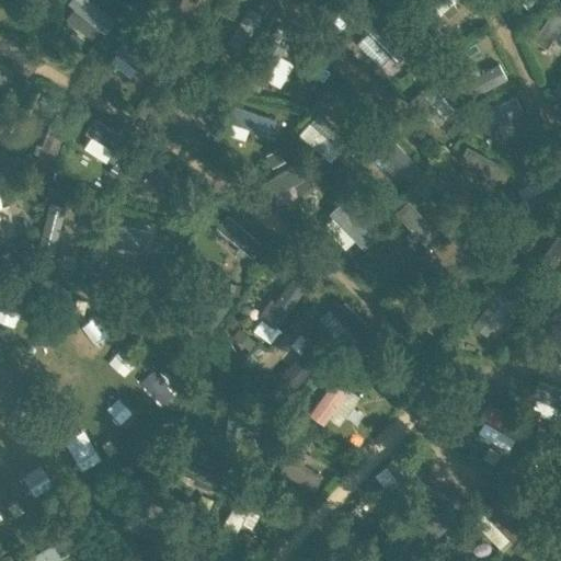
[(88,0),(69,0),(67,2),(105,34),(115,22),(88,0)]
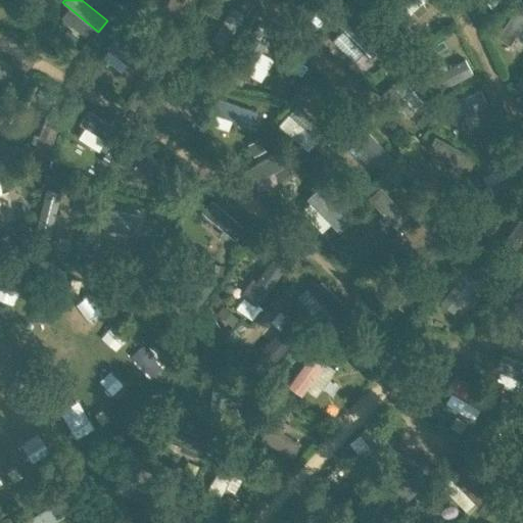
[(423,0),(406,0),(385,17),(393,27),(413,11),(423,2),(425,1),(423,0)]
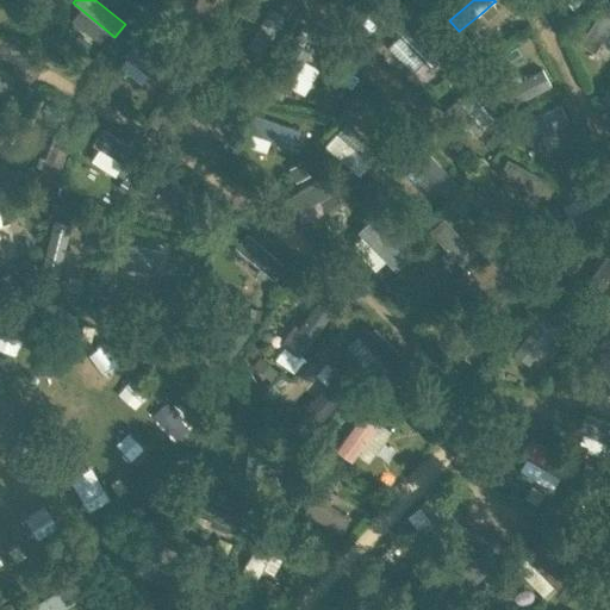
[(609,4),(607,1),(579,42),(595,53),(609,27),(609,4)]
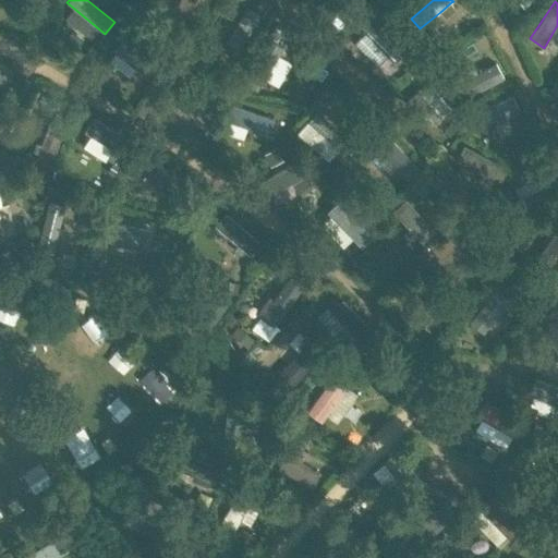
[(451,2),(440,12),(446,19),(457,10),(451,2)]
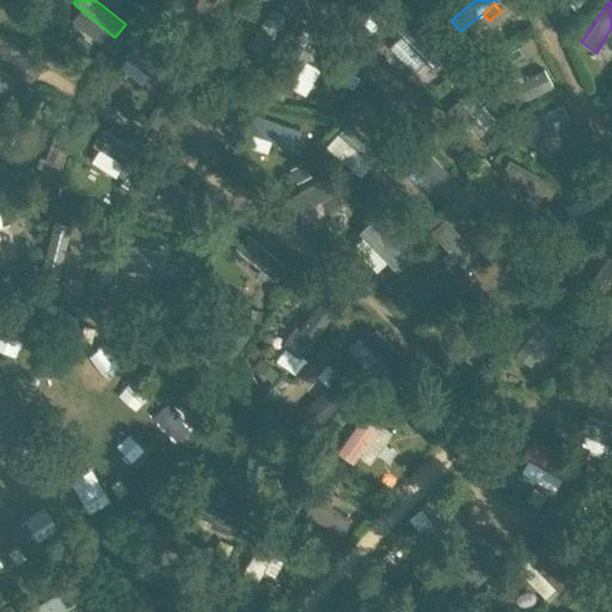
[(138,7),(132,13),(138,20),(145,14),(138,7)]
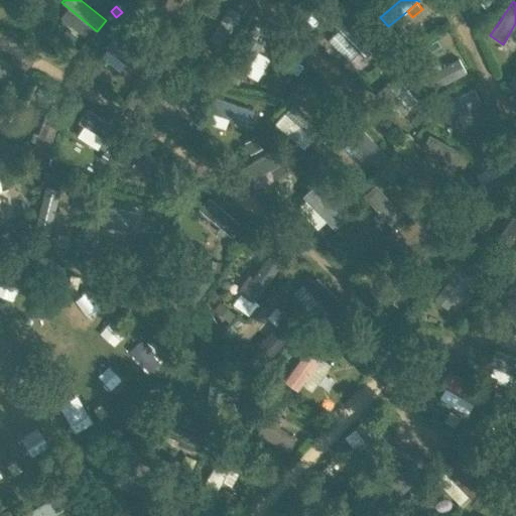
[(229,8),(210,38),(222,46),(241,15),(229,8)]
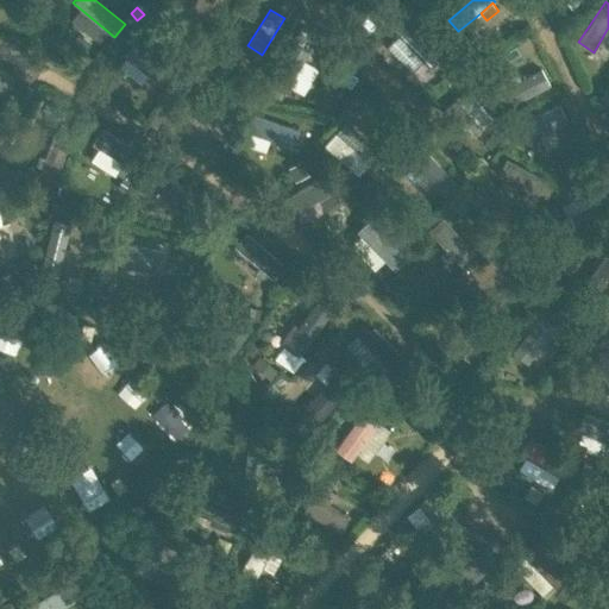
[(405,16),(393,27),(432,66),(444,55),(405,16)]
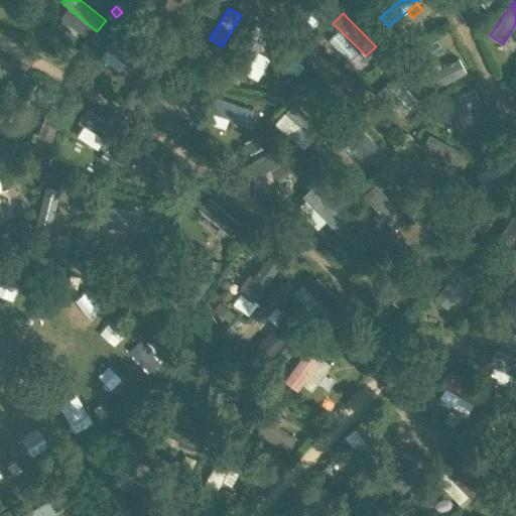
[(257,22),(252,29),(258,33),(263,26),(257,22)]
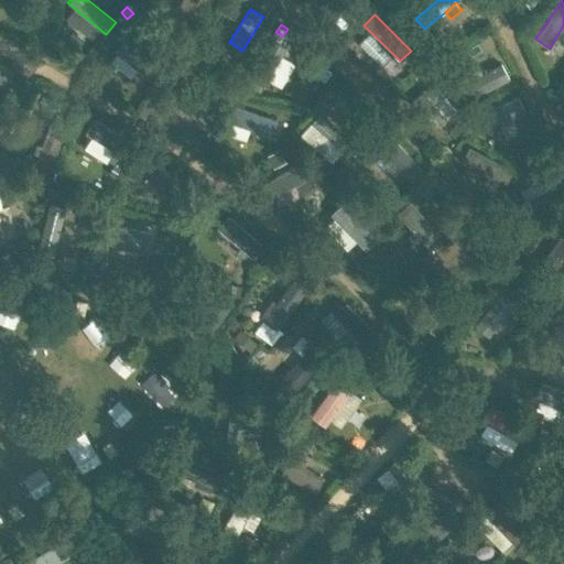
[(275,32),(272,36),(279,42),(282,36),(275,32)]
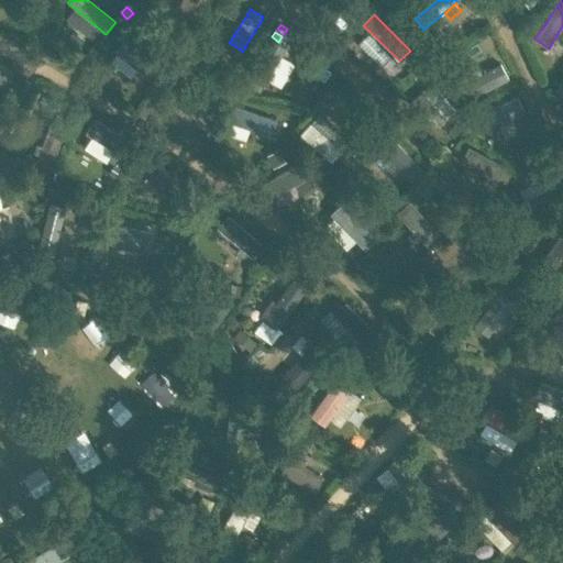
[(123,37),(113,51),(136,68),(145,75),(148,78),(158,65),(123,37)]
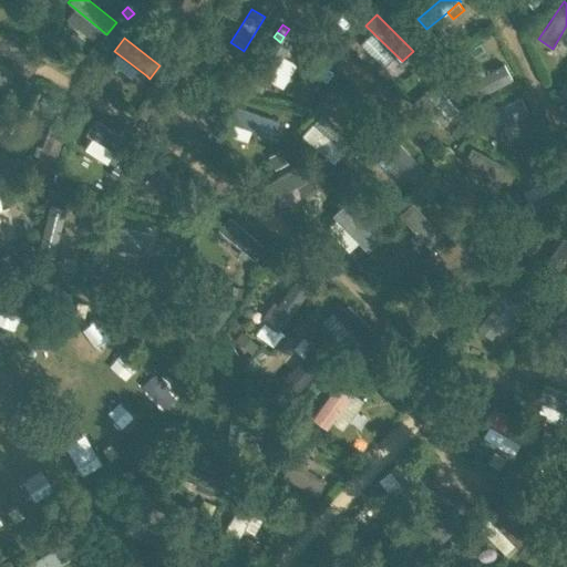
[(275,41),(249,83),(264,92),(288,50),(275,41)]
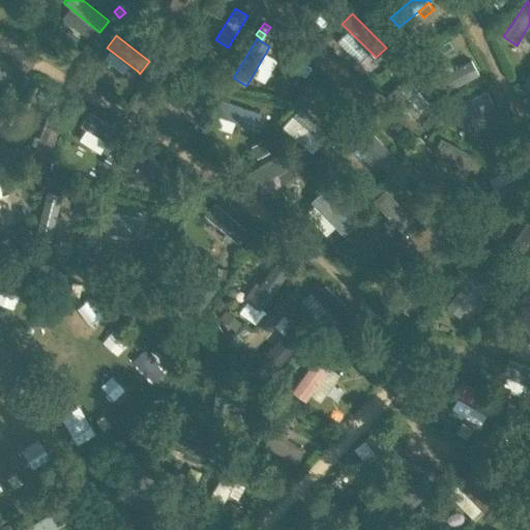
[(196,39),(189,51),(198,56),(204,45),(196,39)]
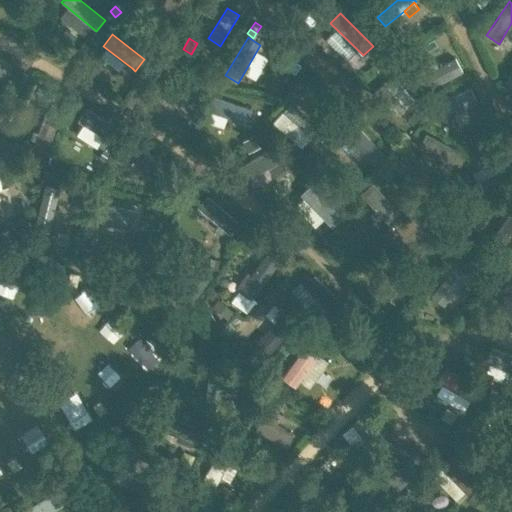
[(380,47),(376,50),(381,56),(385,54),(380,47)]
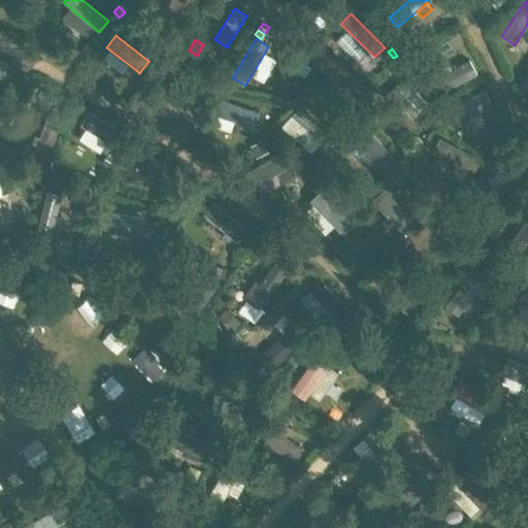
[(0,60),(0,78),(7,83),(14,68),(0,60)]
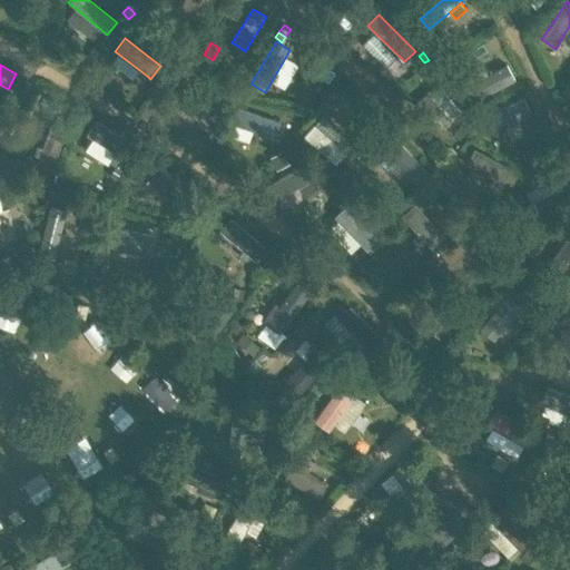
[(507,65),(472,84),(480,99),(516,81),(507,65)]
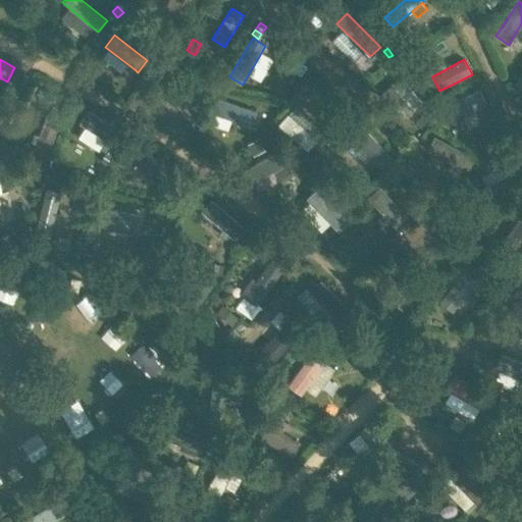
[(126,63),(123,66),(125,68),(132,72),(135,69),(126,63)]
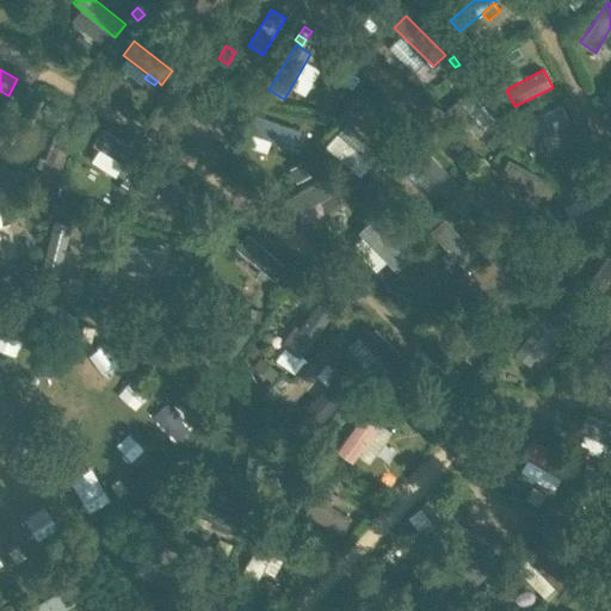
[(469,88),(458,98),(474,117),(482,127),(483,128),(494,118),(469,88)]
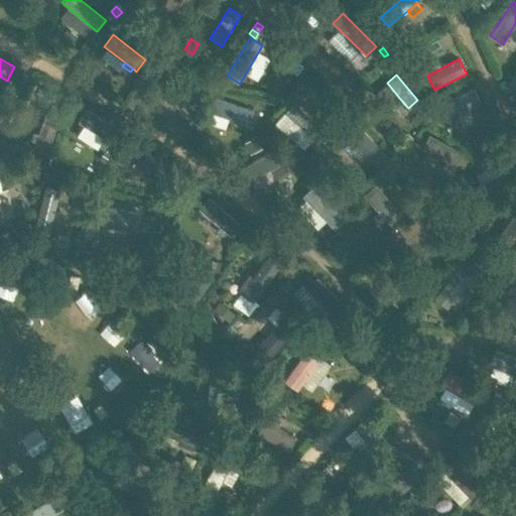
[(427,86),(423,92),(429,96),(434,90),(427,86)]
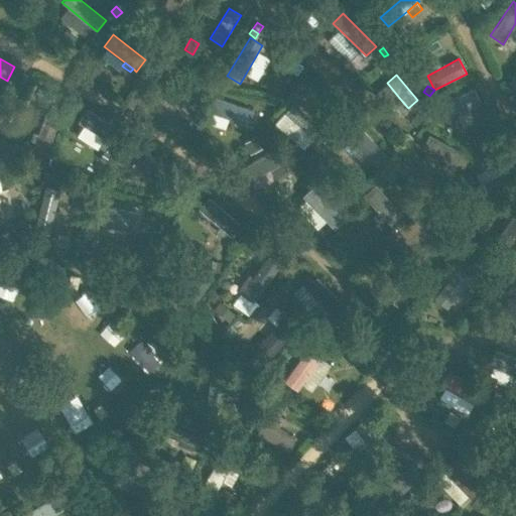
[(474,87),(435,105),(442,120),(481,102),(474,87)]
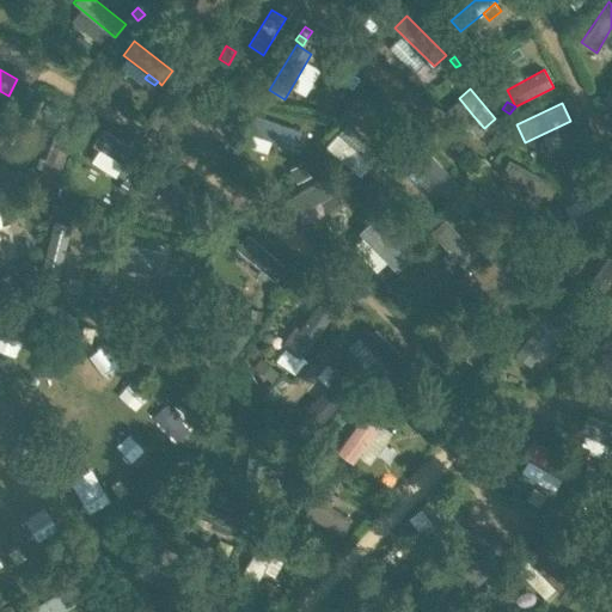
[(254,115),(248,132),(295,148),(301,130),(254,115)]
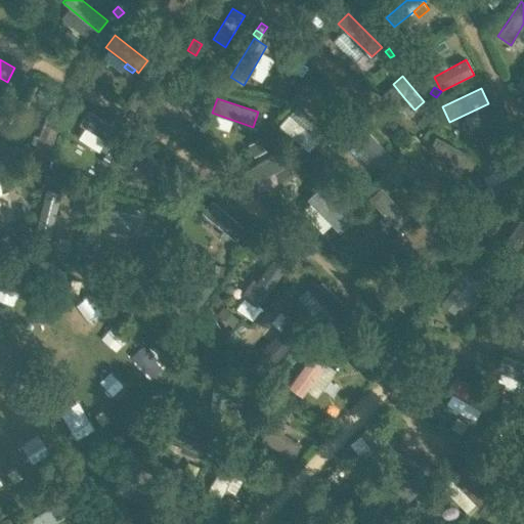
[(432,99),(425,111),(432,116),(440,104),(432,99)]
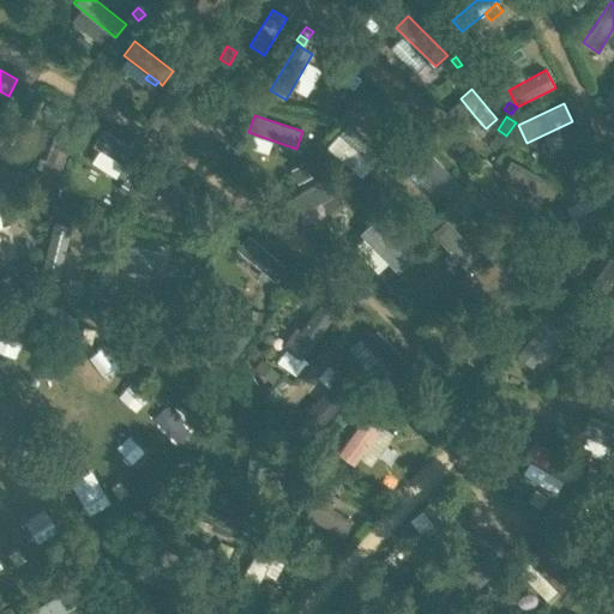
[(155,118),(151,126),(163,131),(167,122),(155,118)]
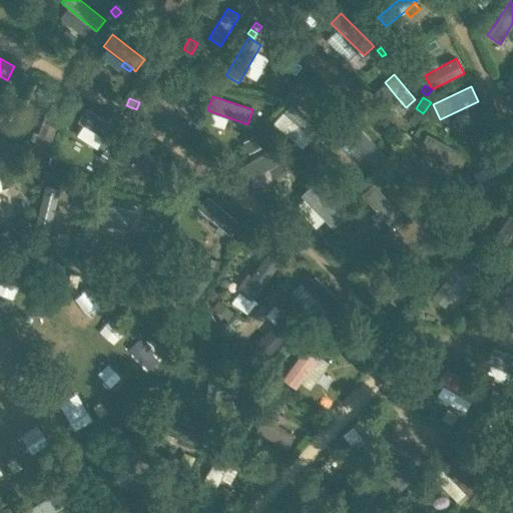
[(398,98),(392,104),(398,112),(405,106),(398,98)]
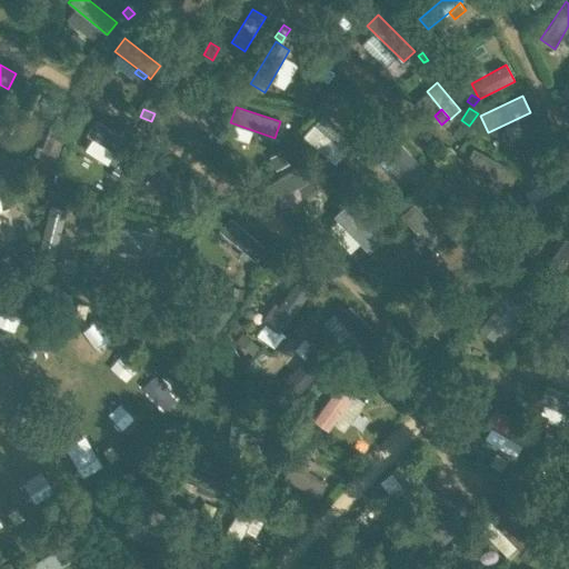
[(40,157),(37,163),(51,169),(69,123),(55,118),(42,148),(40,157)]
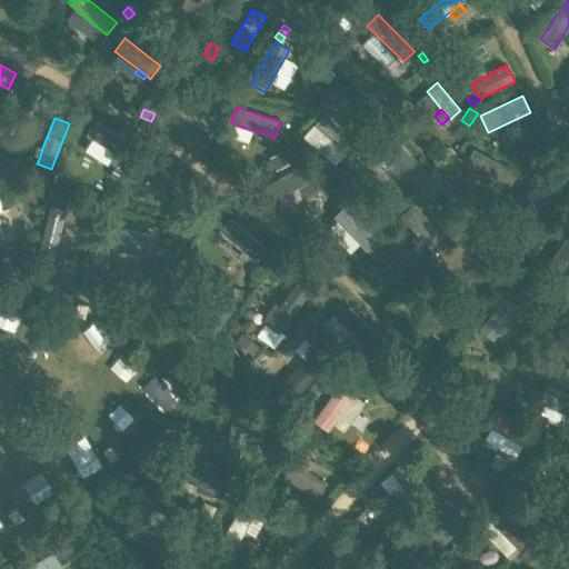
[(93,121),(86,133),(123,158),(131,146),(93,121)]
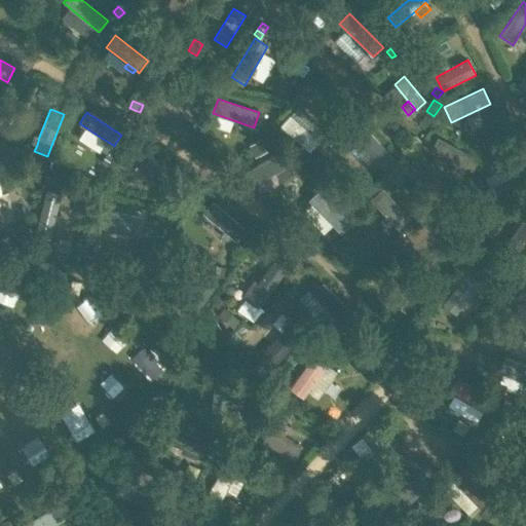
[(289,114),(279,125),(309,152),(318,141),(289,114)]
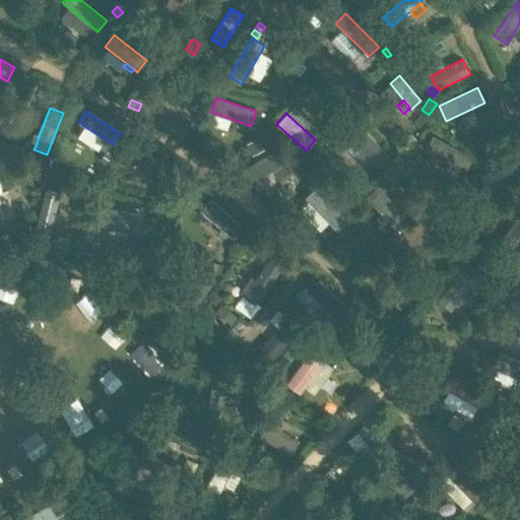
[(492,124),(484,128),(489,137),(497,133),(492,124)]
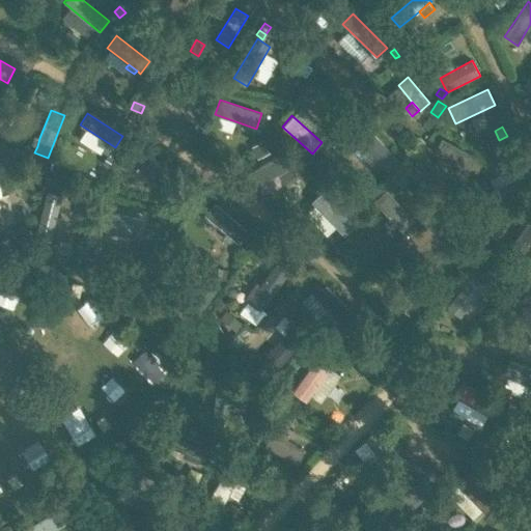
[(368,129),(357,140),(378,161),(382,165),(387,170),(398,160),(368,129)]
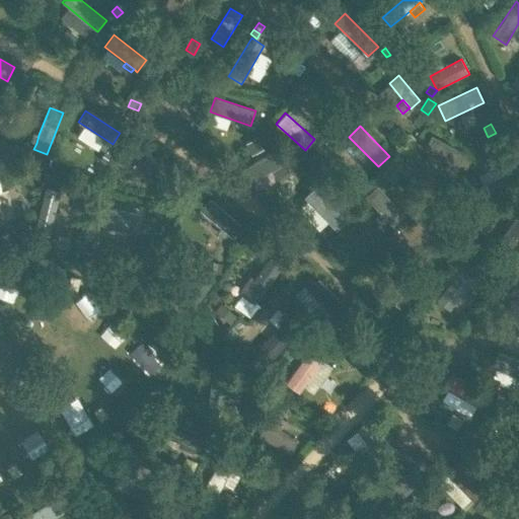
[(33,133),(30,141),(36,143),(39,135),(33,133)]
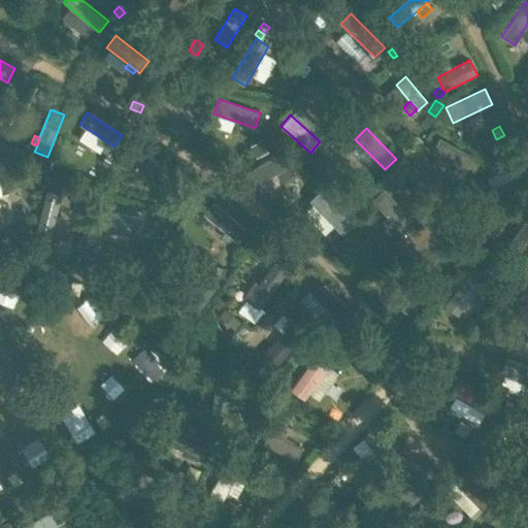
[(419,136),(414,141),(419,146),(424,141),(419,136)]
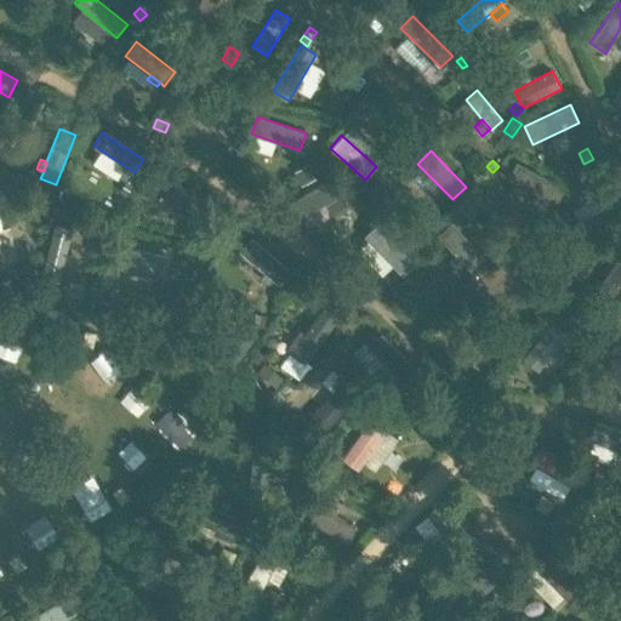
[(517,160),(507,177),(539,194),(550,200),(557,204),(567,187),(517,160)]
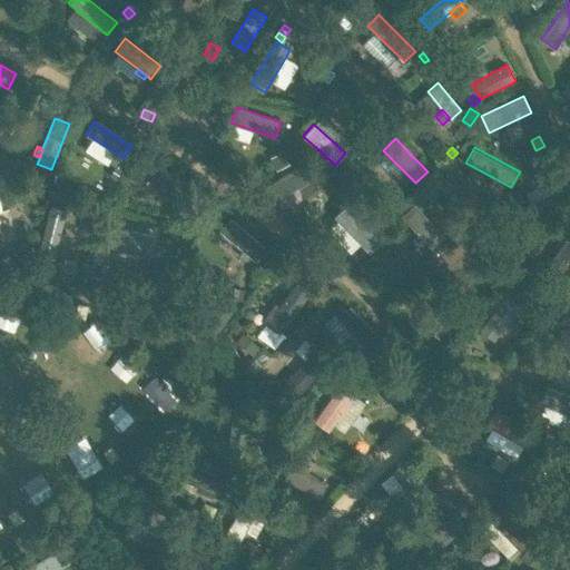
[(300,148),(290,155),(293,163),(304,156),(300,148)]
